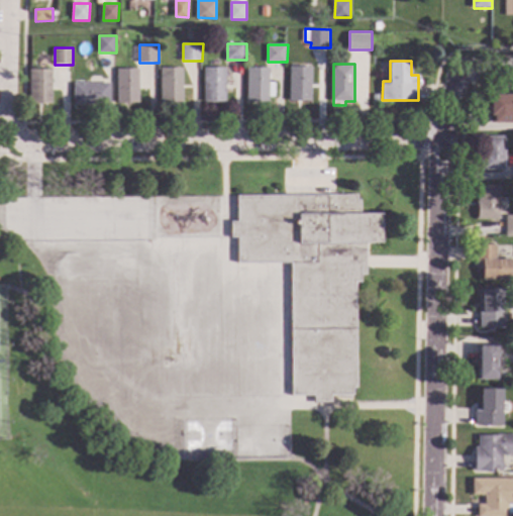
[(313,101),(291,101),(291,66),(313,67),(313,101)]
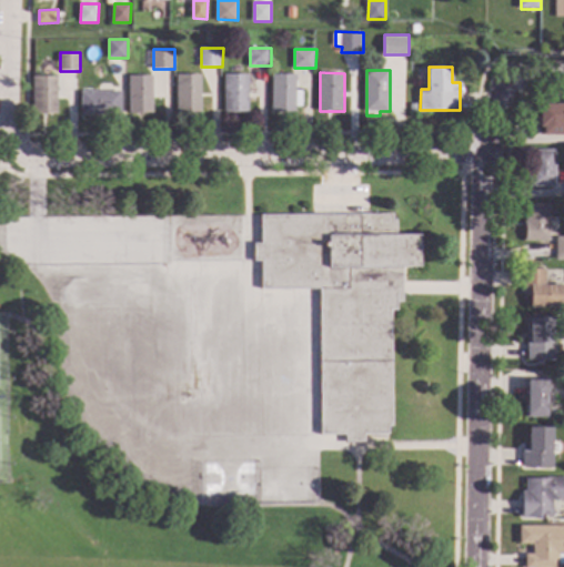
[(202,113),(179,112),(179,73),(202,73),(202,113)]
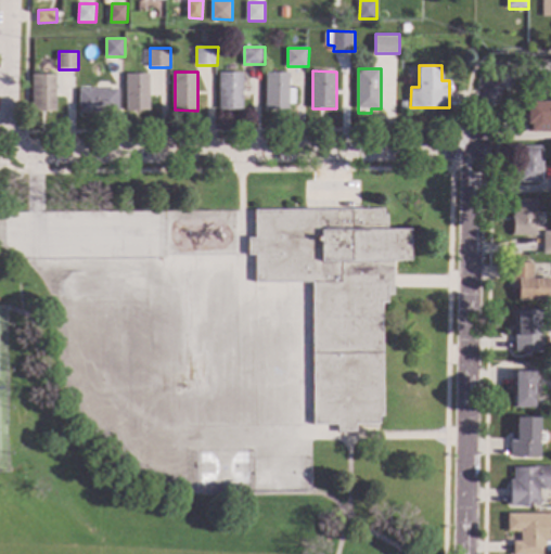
[(291,88),(297,88),(297,104),(291,104),(291,110),(267,110),(267,72),(291,72),(291,88)]
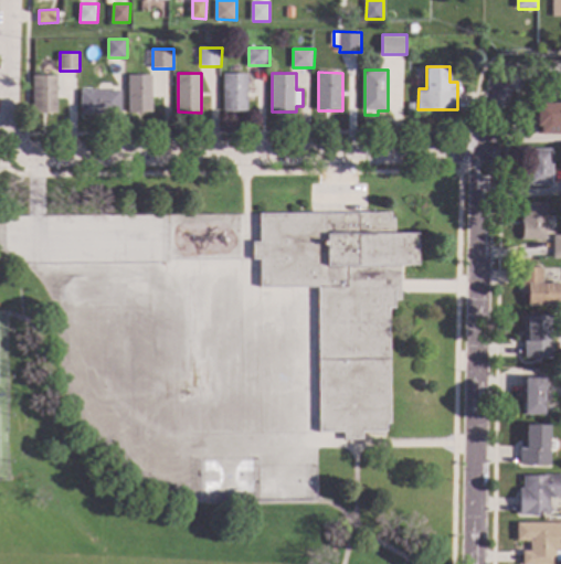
[(249,113),(224,112),(224,74),(249,74),(249,113)]
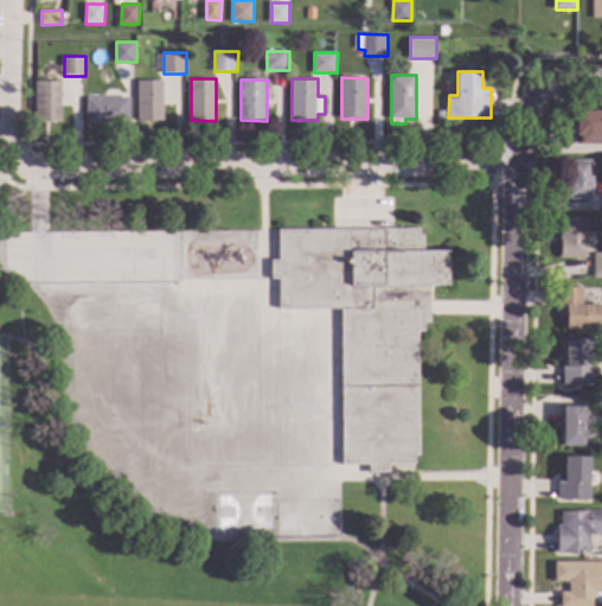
[(63,122),(38,122),(38,81),(39,81),(63,81),(63,122)]
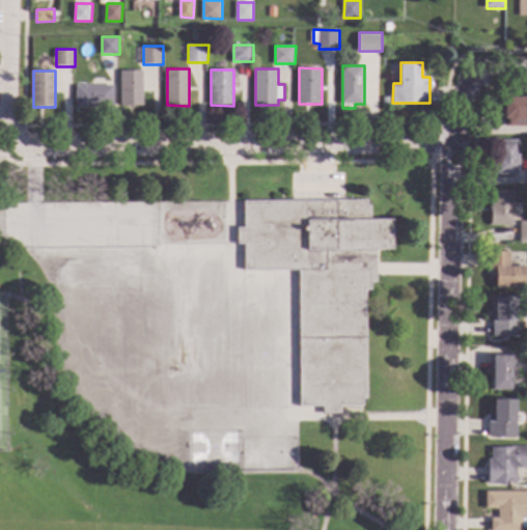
[(144,106),(122,105),(122,72),(144,72),(144,106)]
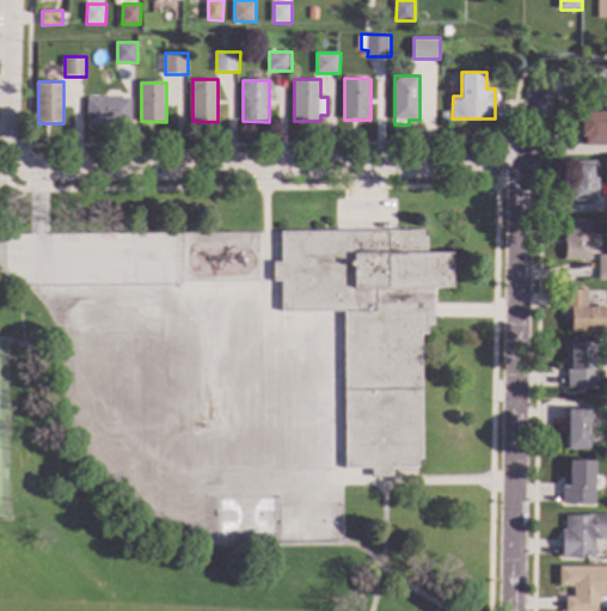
[(133,123),(89,123),(89,98),(128,98),(133,98),(133,123)]
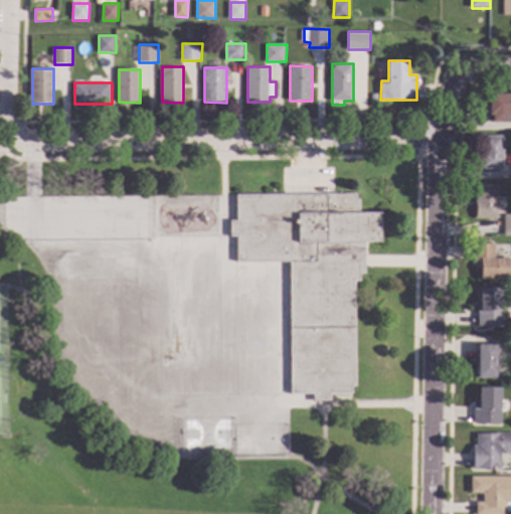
[(510,113),(491,113),(492,95),(510,95),(510,113)]
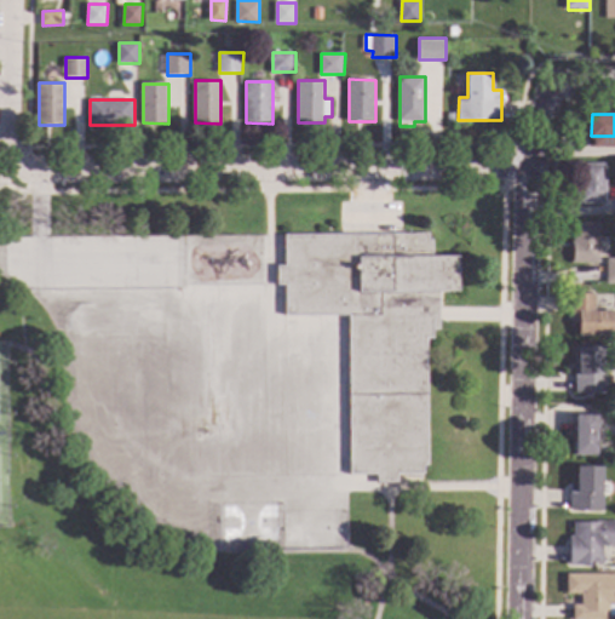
[(608,202),(580,202),(580,183),(581,183),(582,164),(609,165),(608,202)]
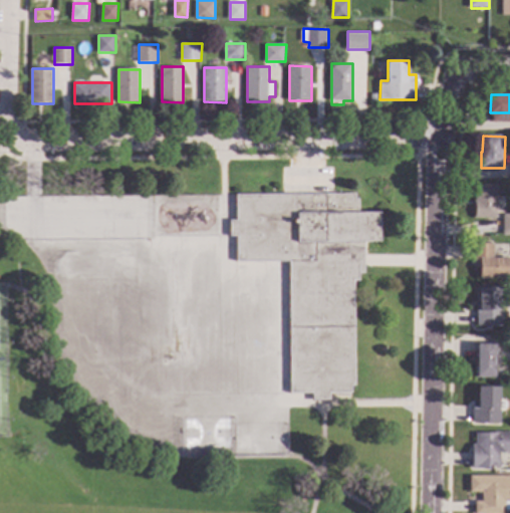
[(499,217),(476,216),(477,185),(499,185),(499,217)]
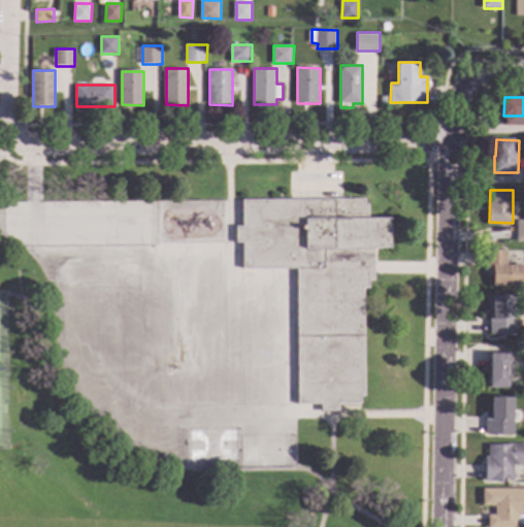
[(243,198),(366,197),(366,203),(370,203),(370,217),(391,216),(391,248),(375,248),(375,280),(370,280),(370,286),(364,286),(365,395),(363,395),(363,402),(341,402),(341,408),(322,408),(322,401),(299,401),(298,267),(244,267),(243,241),(237,241),(237,225),(244,225),(243,198)]
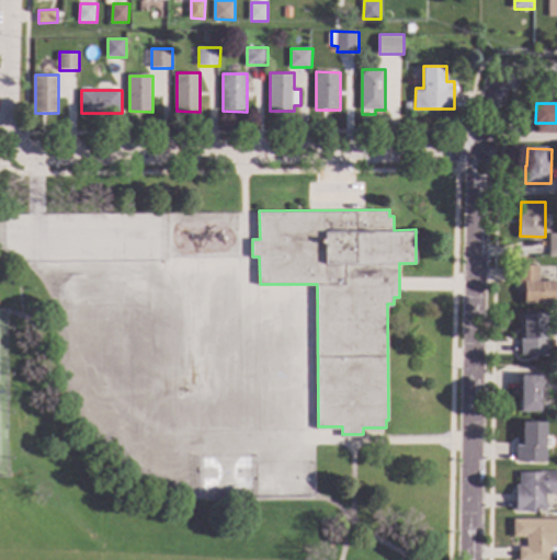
[(541,282),(556,282),(556,304),(527,303),(527,292),(520,292),(521,266),(542,266),(541,282)]
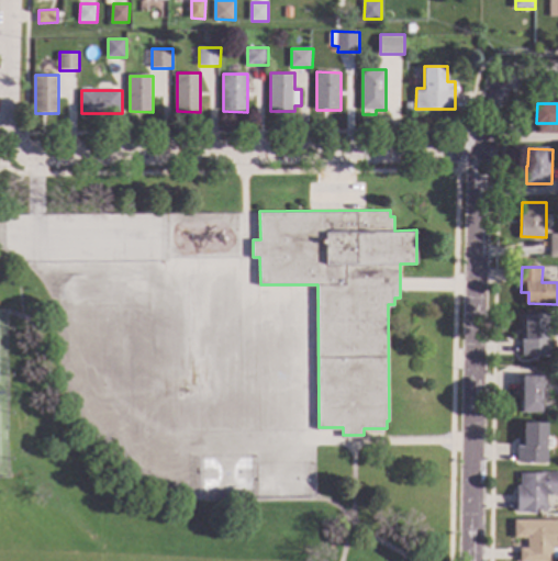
[(554,356),(523,356),(524,315),(555,315),(554,356)]
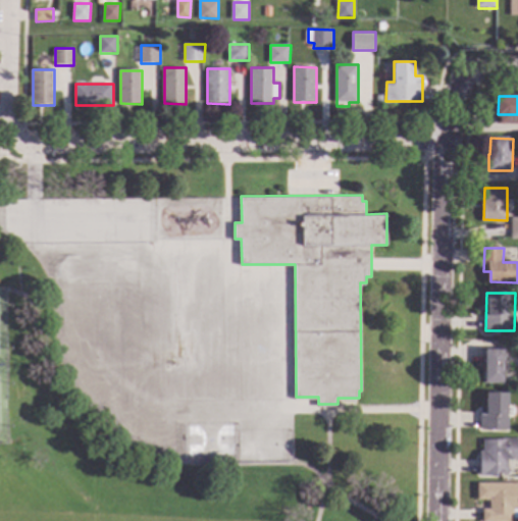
[(504,382),(485,382),(486,349),(505,350),(504,382)]
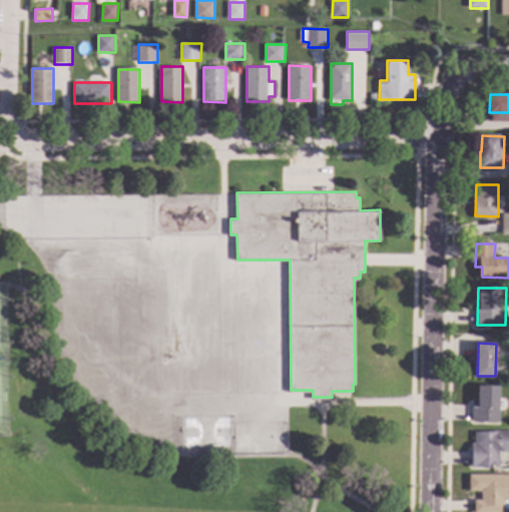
[(499,408),(501,408),(501,422),(475,421),(475,401),(479,401),(480,386),(500,386),(499,408)]
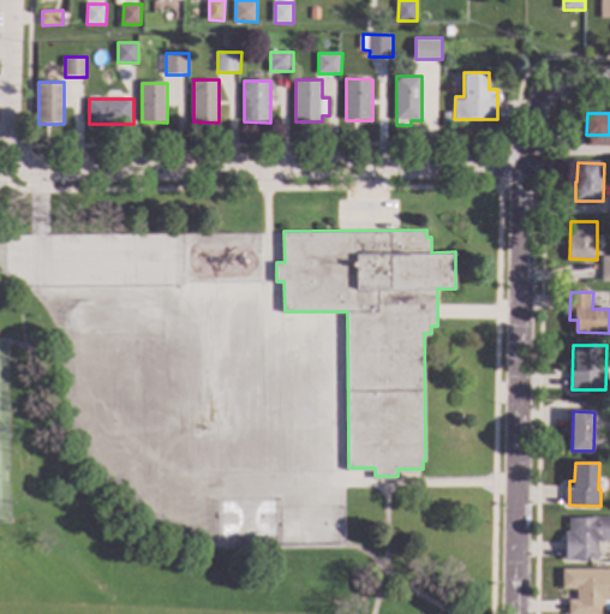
[(609,541),(600,541),(600,560),(567,560),(568,532),(572,532),(572,518),(609,518),(609,541)]
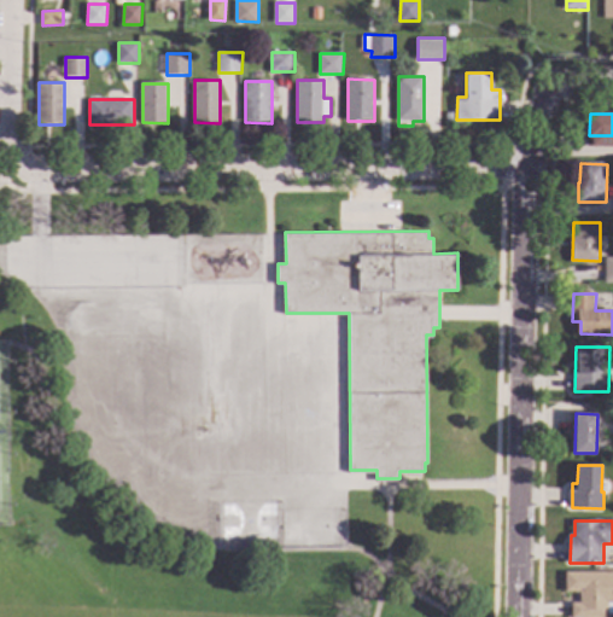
[(612,601),(609,601),(608,616),(573,616),(574,603),(582,603),(582,592),(567,591),(567,572),(612,572),(612,601)]
